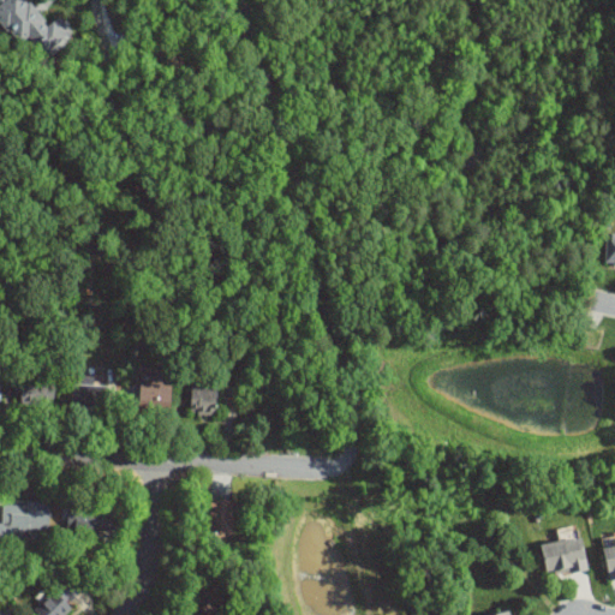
[(41,53),(61,40),(70,31),(64,21),(59,17),(47,24),(39,11),(27,0),(0,0),(0,23),(21,41),(28,36),(36,43),(41,53)]
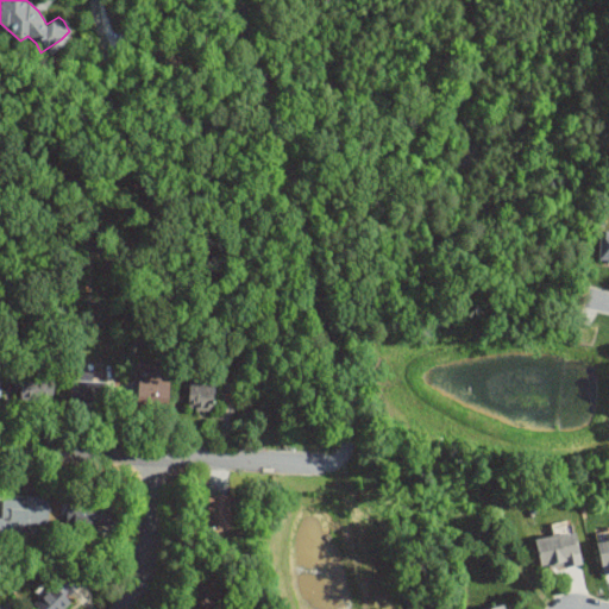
[(608,261),(608,228),(600,230),(598,262),(608,261)]
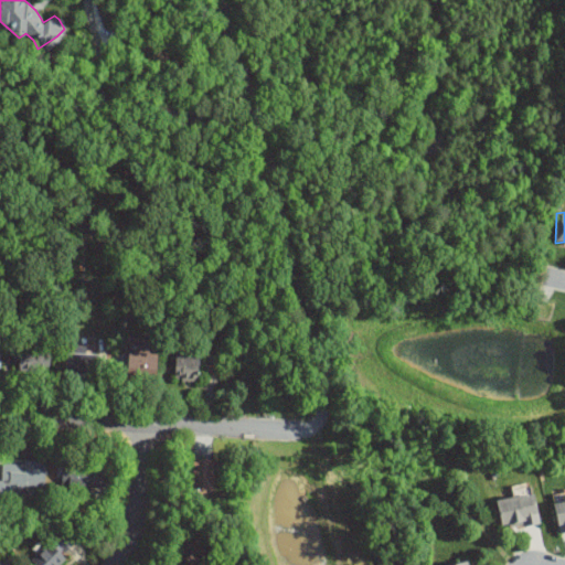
[(20,373),(51,373),(51,352),(20,352),(20,373)]
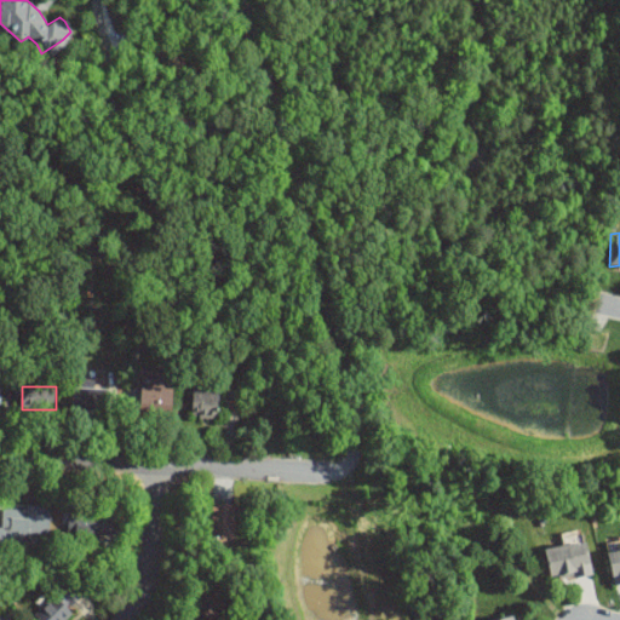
[(105,411),(105,388),(73,388),(73,411),(105,411)]
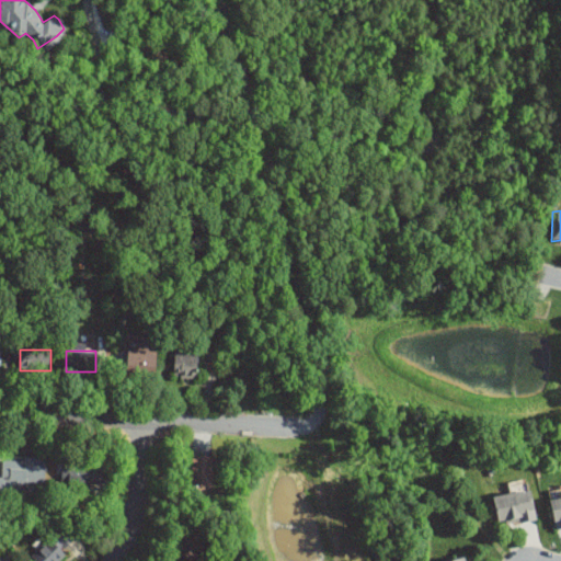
[(156,351),(126,351),(126,377),(156,377),(156,351)]
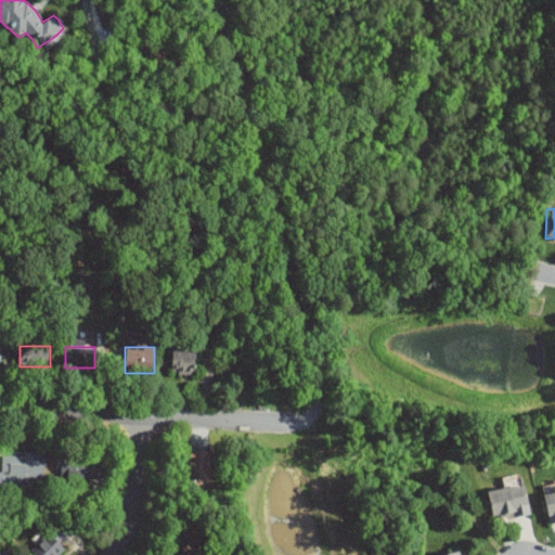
[(196,350),(172,350),(172,375),(196,375),(196,350)]
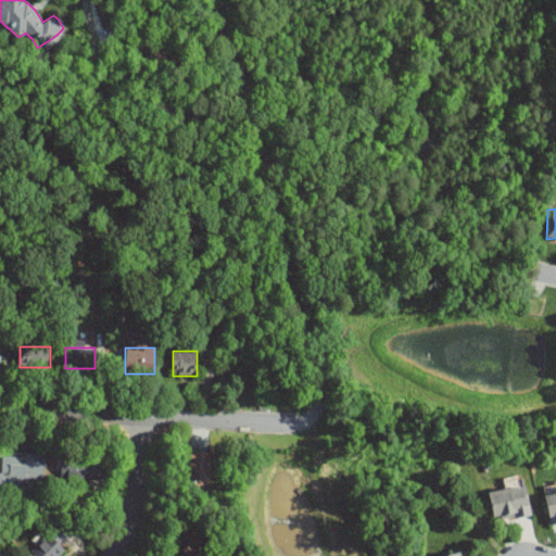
[(186,484),(211,484),(211,453),(186,453),(186,484)]
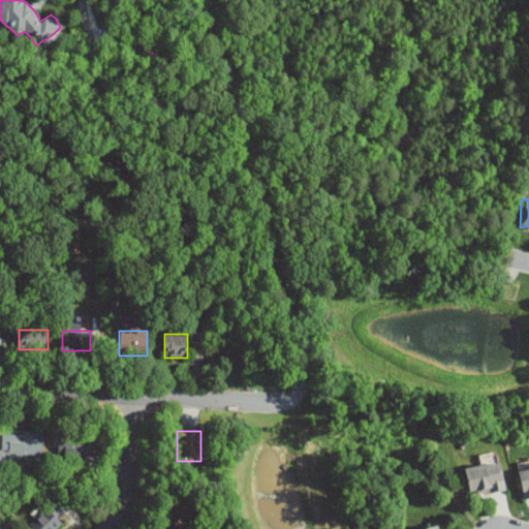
[(2,432),(0,466),(16,467),(17,456),(43,458),(44,434),(2,432)]
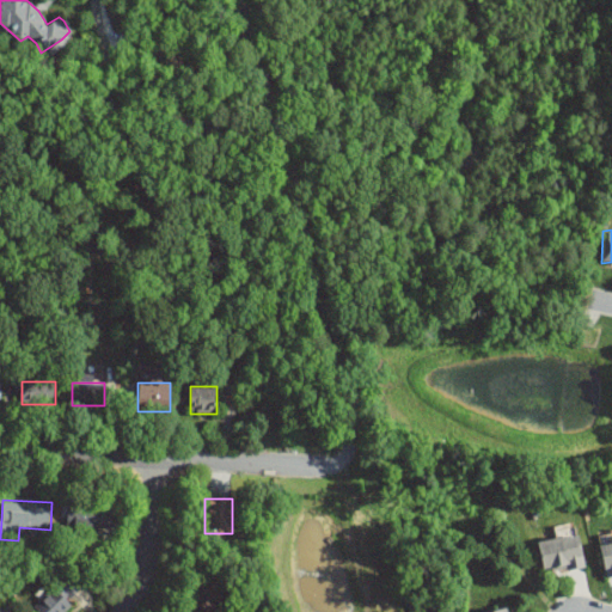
[(68,526),(117,528),(118,506),(69,503),(68,526)]
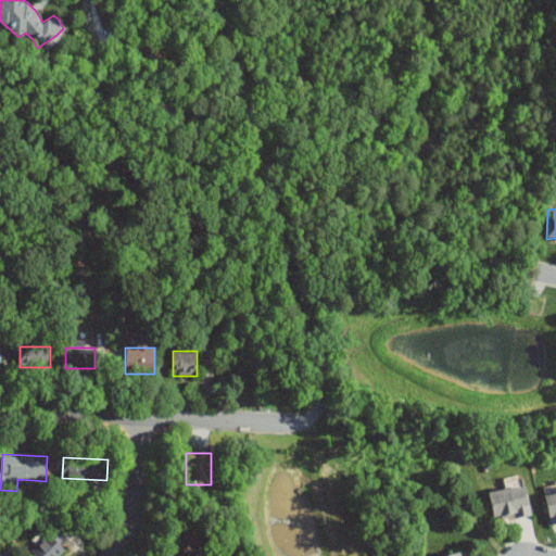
[(489,494),(495,521),(531,515),(526,487),(489,494)]
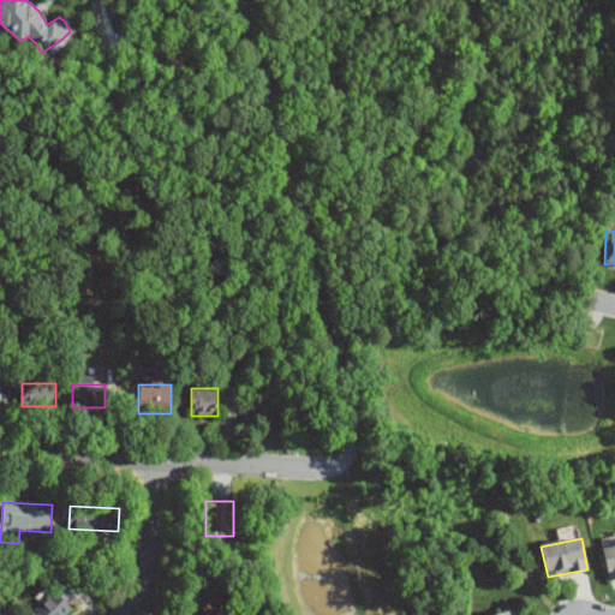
[(609,579),(614,578),(614,544),(603,548),(609,579)]
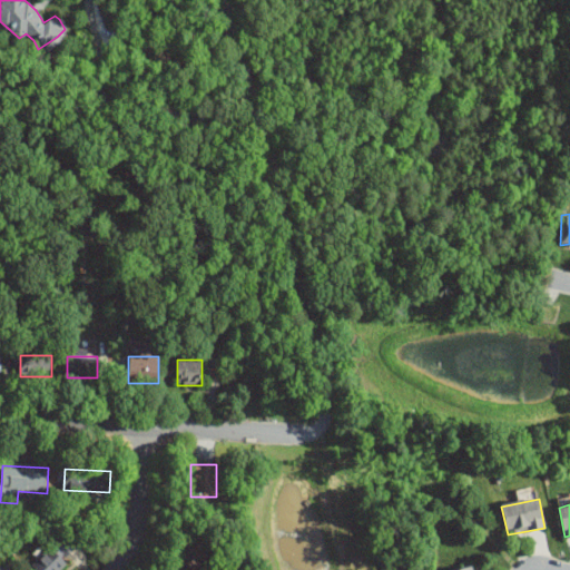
[(60,569),(67,563),(64,560),(74,548),(61,537),(32,569),(33,569),(60,569)]
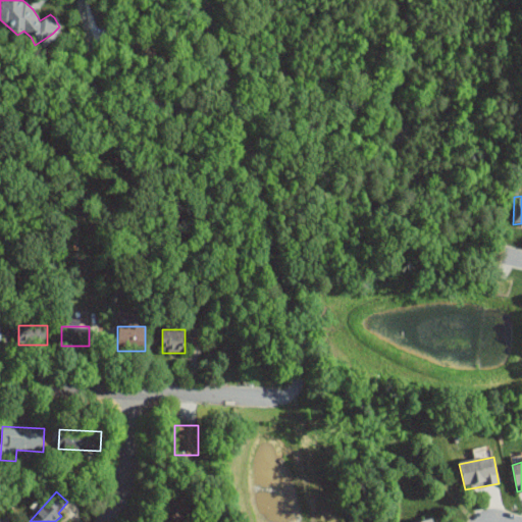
[(190,497),(170,496),(169,512),(189,514),(190,497)]
